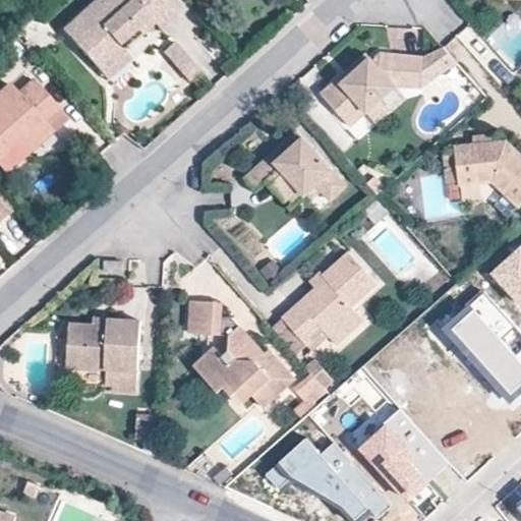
[(136,31),(150,18),(156,24),(173,10),(163,0),(98,0),(63,31),(101,74),(125,52),(119,46),(127,39),(136,31)]
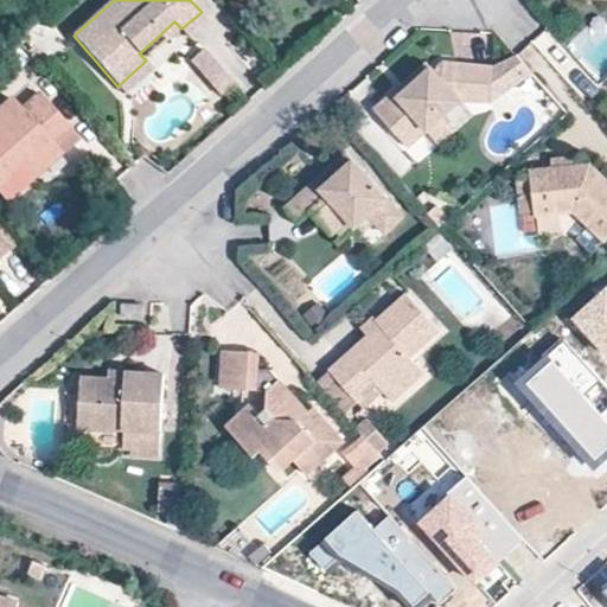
[(187,36),(208,19),(202,12),(181,29),(187,36)]
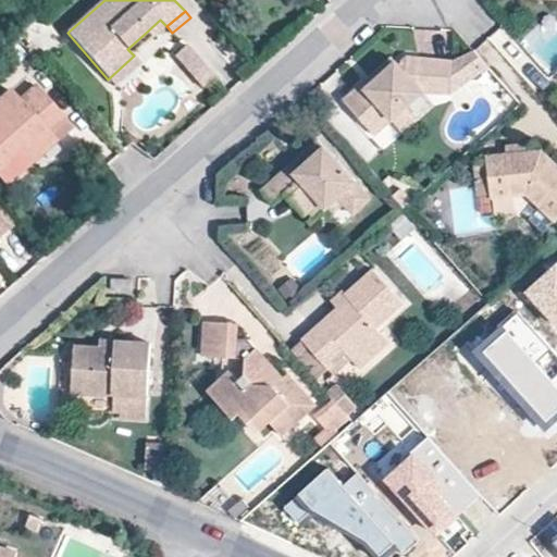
[(152,39),(166,26),(160,20),(146,33),(152,39)]
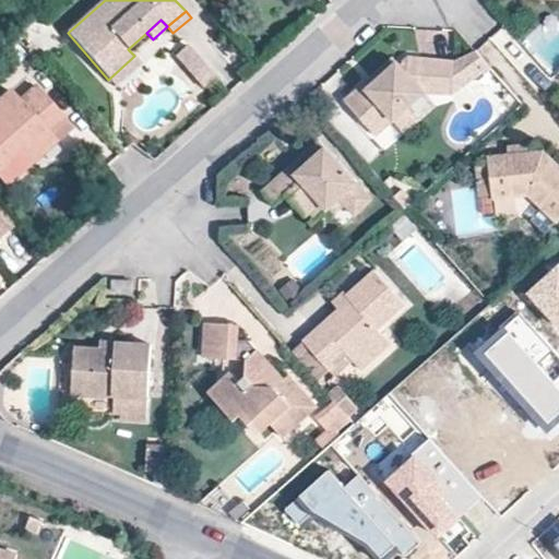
[(416,30),(416,51),(450,52),(451,31),(416,30)]
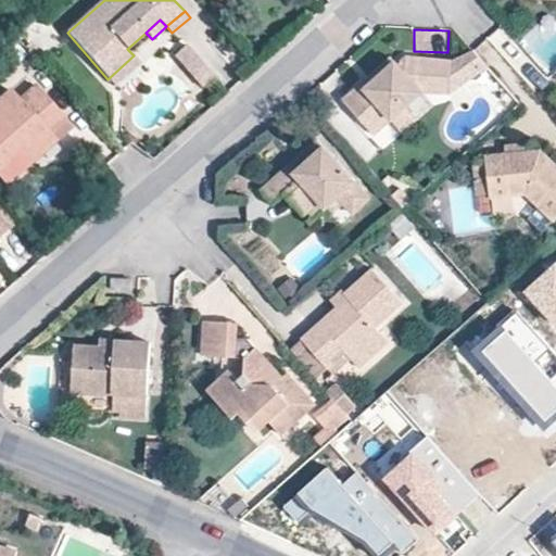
[(214,78),(186,46),(173,57),(202,89),(214,78)]
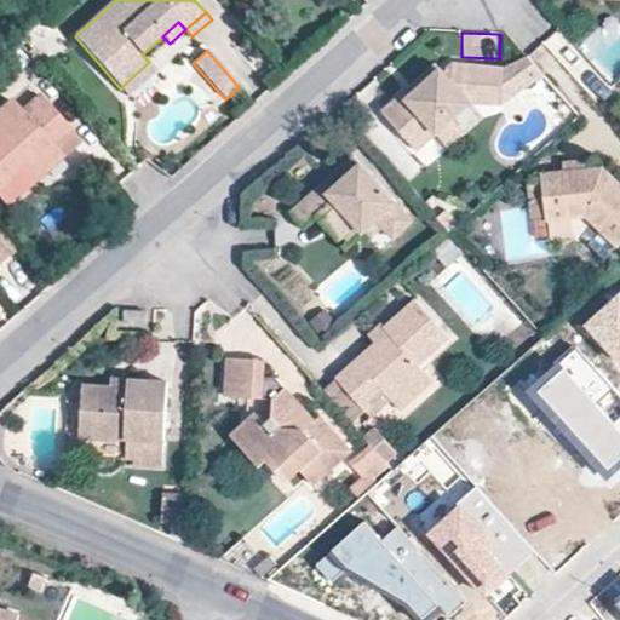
[(528,57),(504,68),(483,67),(447,64),(442,68),(406,102),(400,97),(383,113),(419,153),(437,136),(455,120),(472,103),(501,105),(545,76),(528,57)]
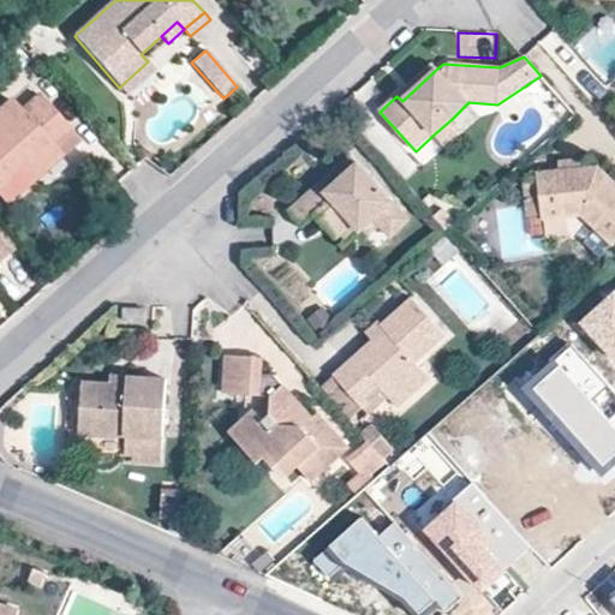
[(127,96),(156,71),(148,61),(119,88),(127,96)]
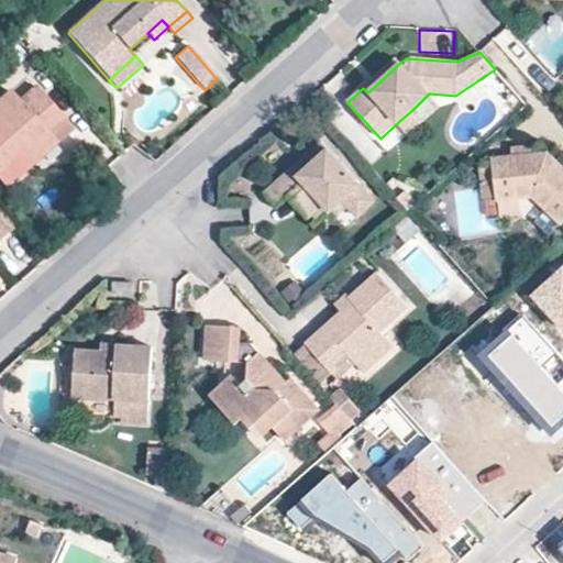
[(368,92),(401,62),(397,57),(363,88),(368,92)]
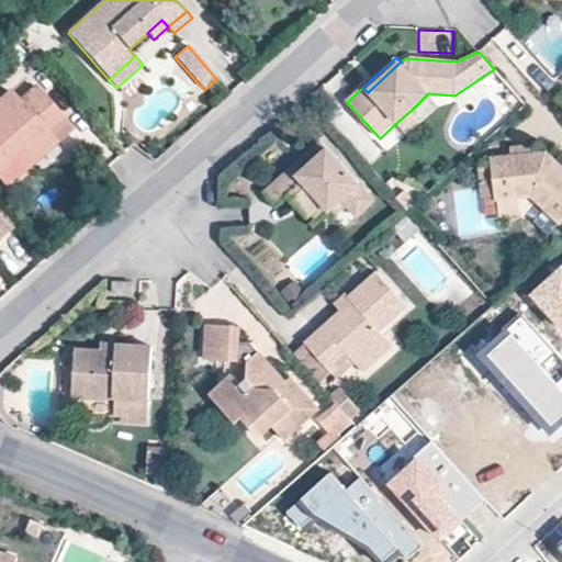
[(72,128),(35,87),(20,101),(10,90),(0,100),(0,170),(46,131),(57,143),(72,128)]
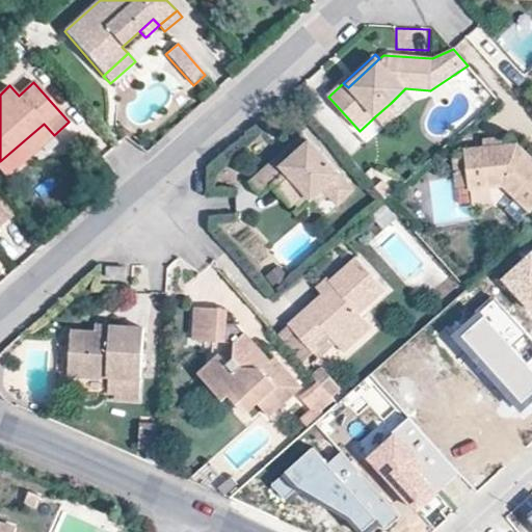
[(386,128),(401,114),(391,103),(375,116),(386,128)]
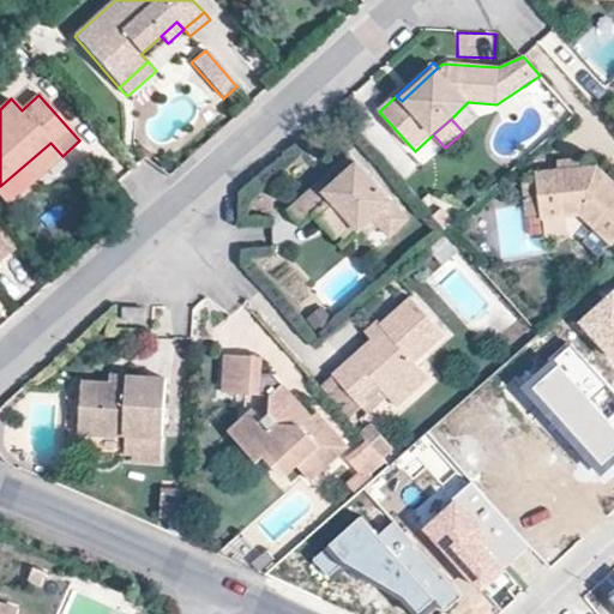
[(32,181),(62,156),(50,143),(22,169),(32,181)]
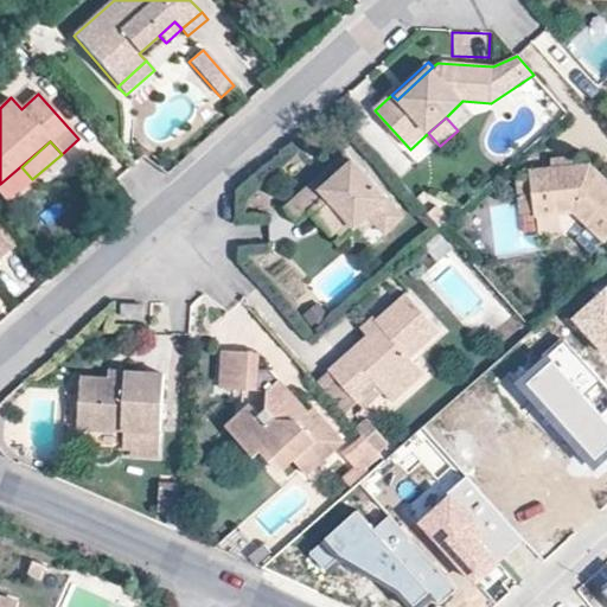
[(356,230),(389,199),(346,153),(327,171),(332,177),(320,189),(314,183),(300,196),(286,208),(300,223),(312,212),(332,236),(347,221),(356,230)]
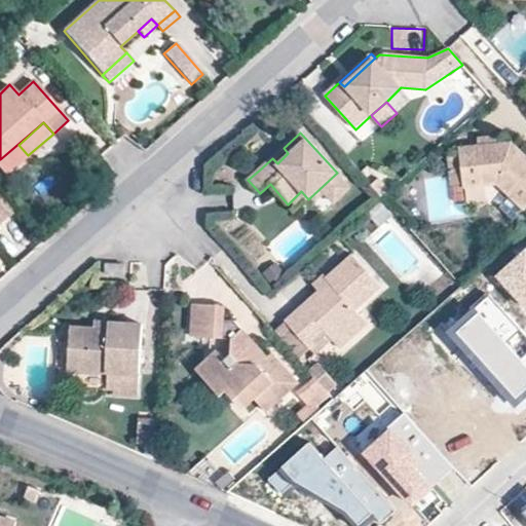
[(497,144),(496,135),(478,137),(479,146),(497,144)]
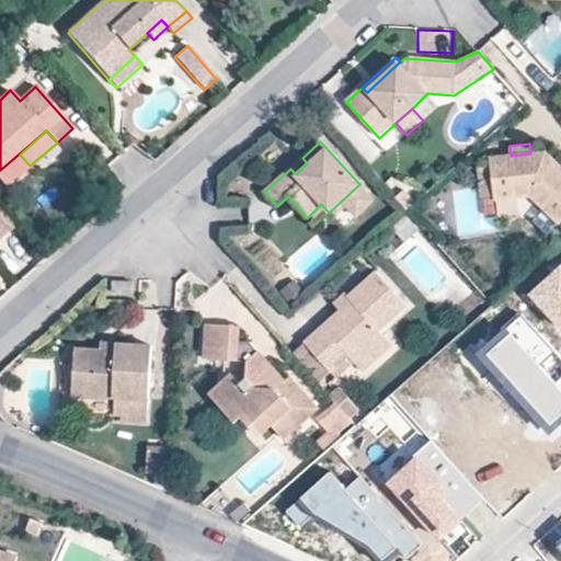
[(560,221),(560,165),(546,151),(538,152),(530,153),(511,156),(490,158),(491,165),(477,167),(478,180),(492,179),(494,197),(494,201),(496,199),(517,197),(530,196),(559,224),(560,221)]
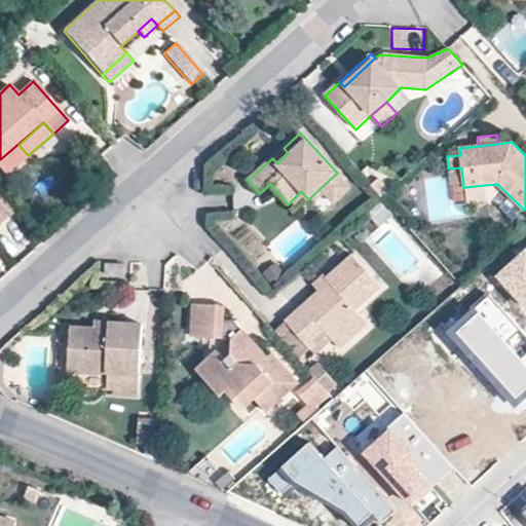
[(277,163),(288,153),(284,148),(272,158),(277,163)]
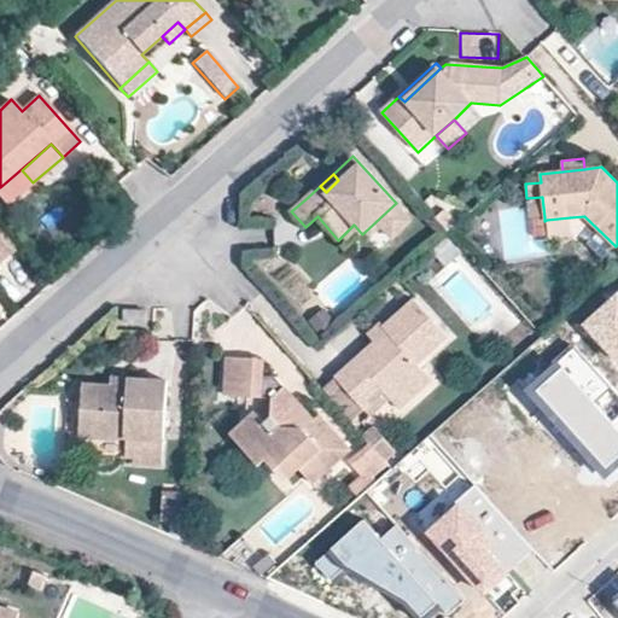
[(544,217),(542,197),(526,198),(529,219),(544,217)]
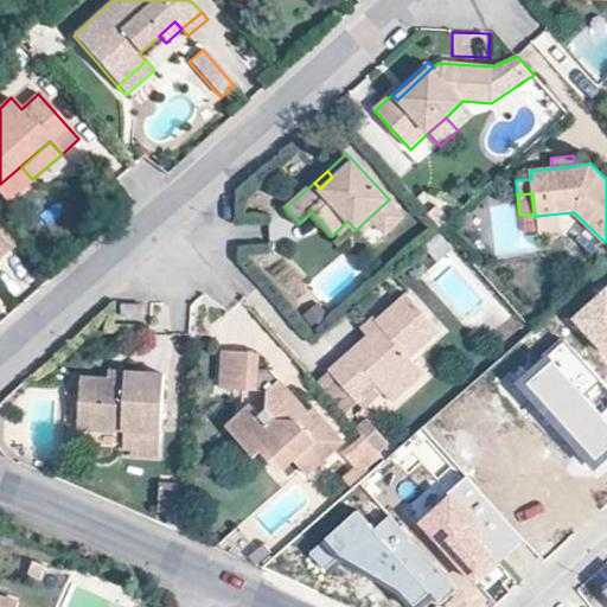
[(385,236),(406,218),(389,199),(356,230),(362,237),(375,224),(385,236)]
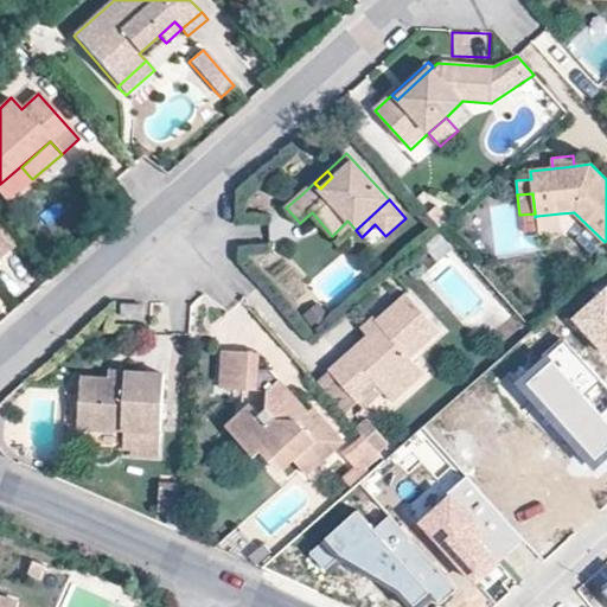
[(562,231),(560,213),(537,216),(540,235),(562,231)]
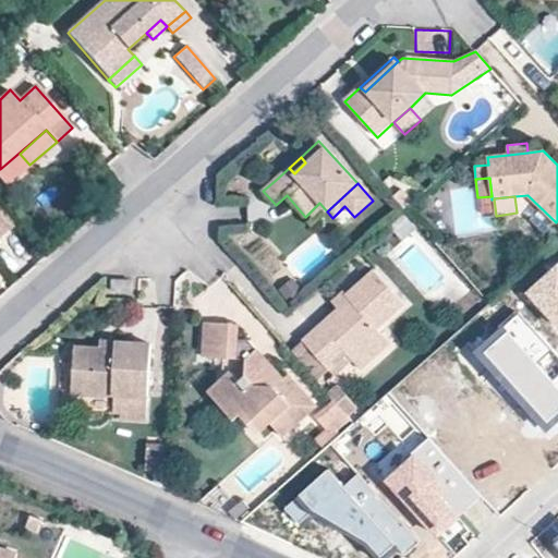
[(0,233),(14,221),(0,205),(0,233)]
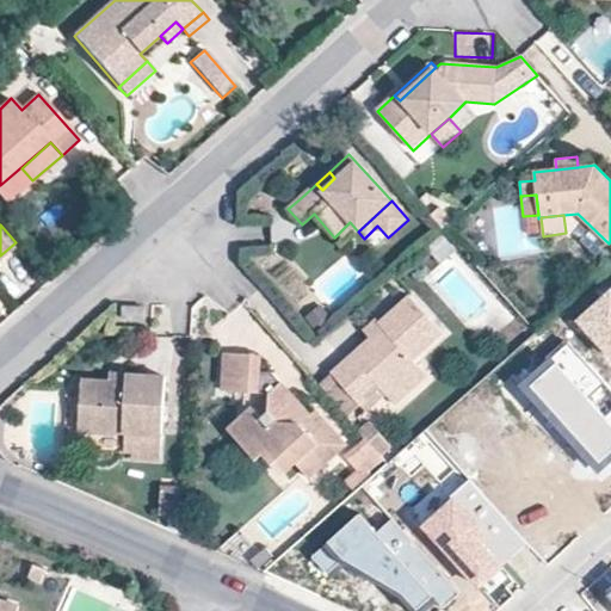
[(610,290),(578,321),(610,358),(610,290)]
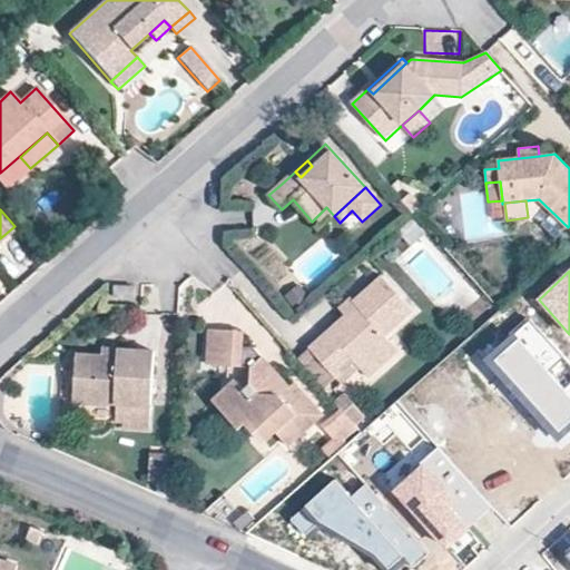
[(386,337),(414,312),(381,274),(352,300),(356,304),(344,315),(308,347),(310,349),(336,380),(355,363),(361,370),(391,343),(386,337)]
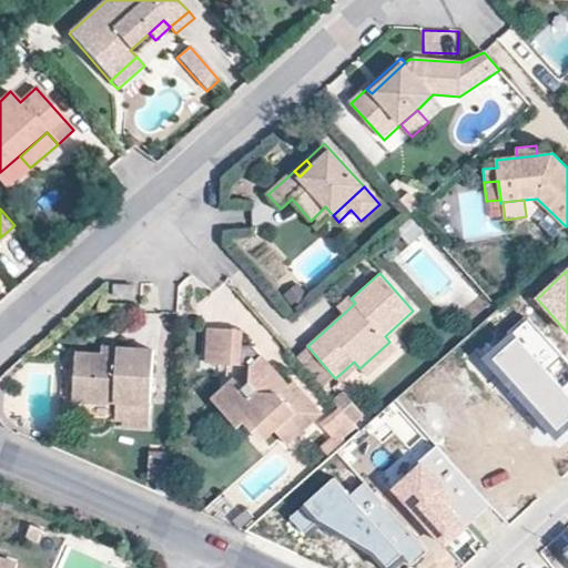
[(134,298),(135,286),(113,284),(112,296),(134,298)]
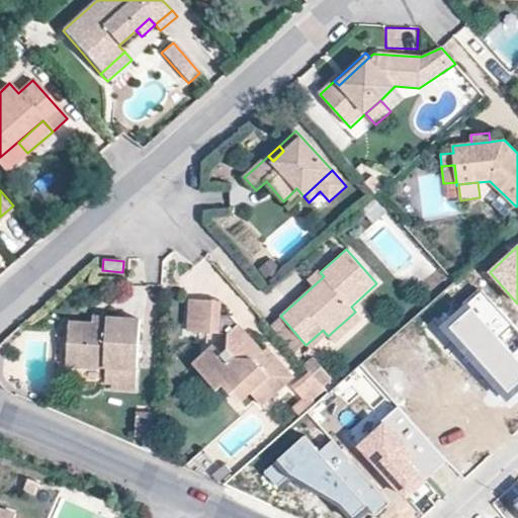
[(324,276),(320,272),(318,270),(307,279),(313,286),(324,276)]
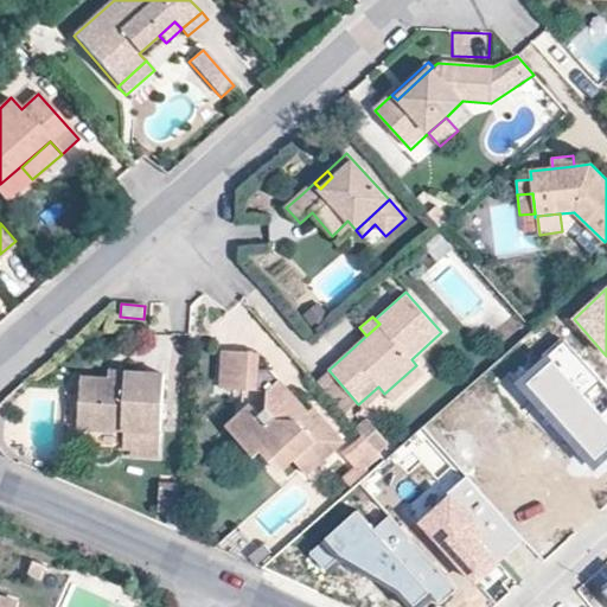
[(606,387),(566,339),(548,355),(553,360),(529,381),(596,458),(606,448),(606,387)]
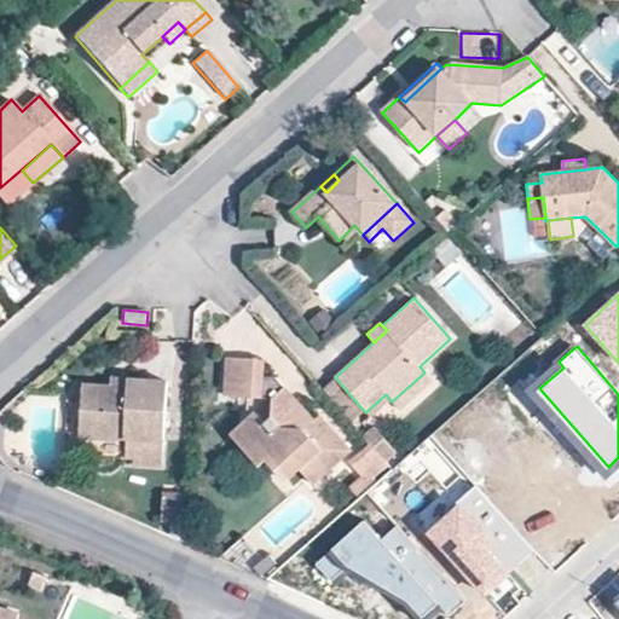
[(352,449),(320,414),(305,429),(284,405),(284,387),(276,377),(265,376),(265,380),(249,379),(250,359),(227,358),(225,397),(248,399),(247,421),(231,435),(260,467),(268,458),(291,460),(301,470),(313,485),(352,449)]
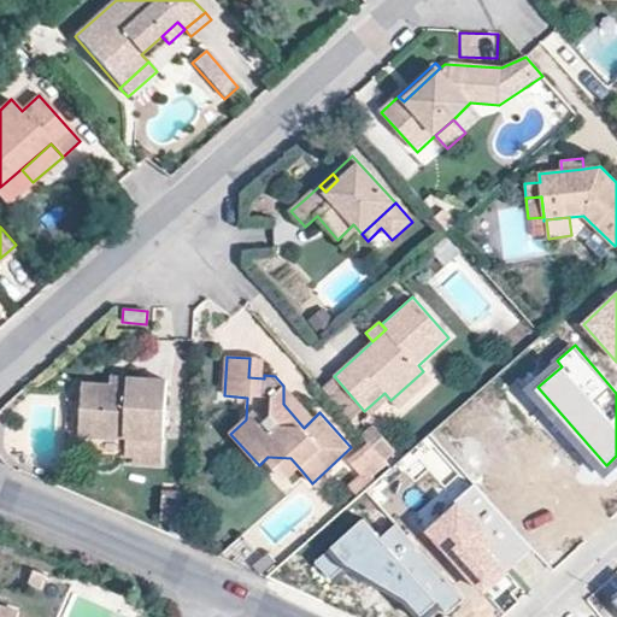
[(264,375),(265,359),(250,358),(248,377),(264,378),(264,375)]
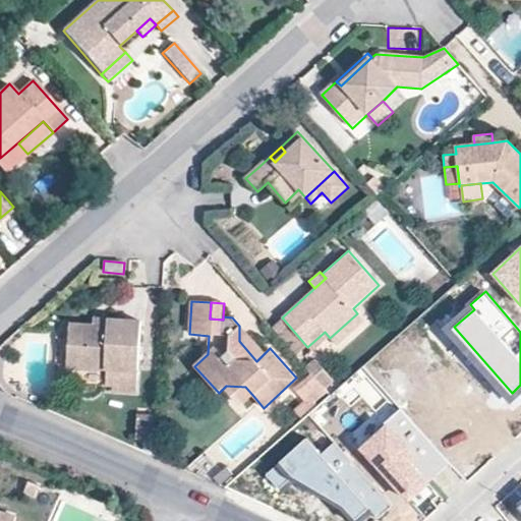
[(337,346),(364,322),(357,313),(330,338),(337,346)]
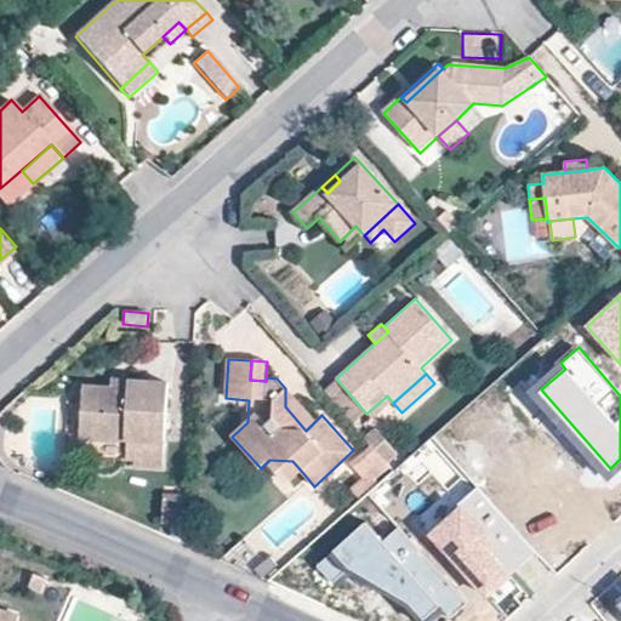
[(165,443),(169,382),(127,380),(127,388),(110,387),(83,386),(80,437),(126,440),(165,443)]
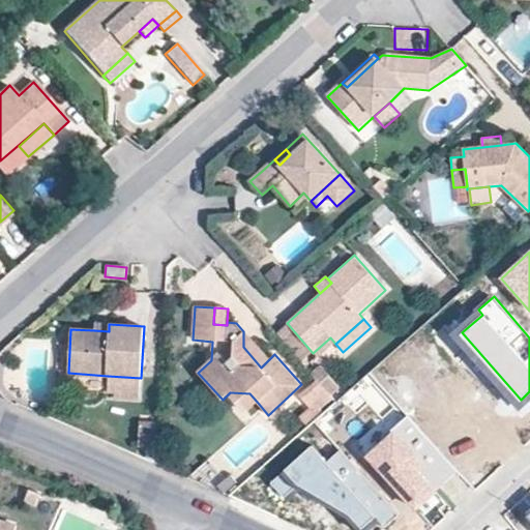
[(313,353),(288,324),(275,334),(301,363),(313,353)]
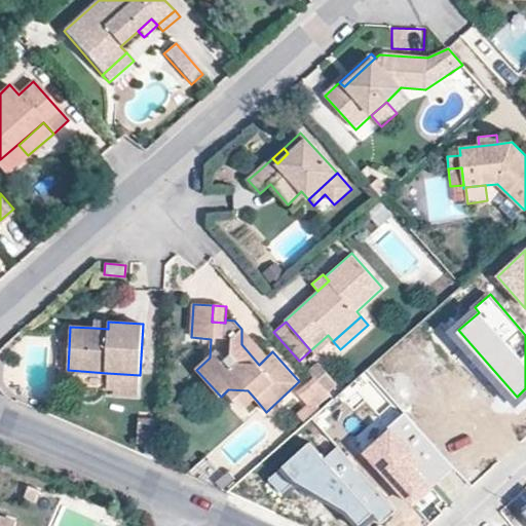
[(267,357),(241,329),(241,344),(259,365),(267,357)]
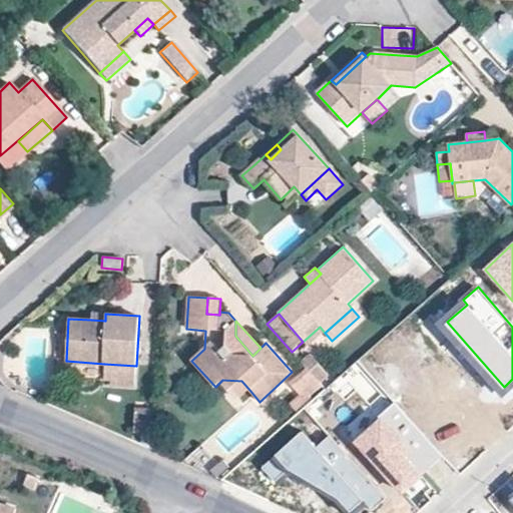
[(308,347),(325,333),(320,327),(303,342),(308,347)]
